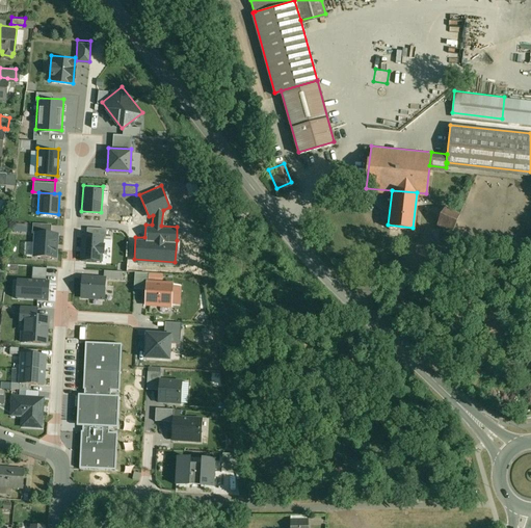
[(458,211),(444,206),(436,222),(451,229),(455,218),(458,211)]
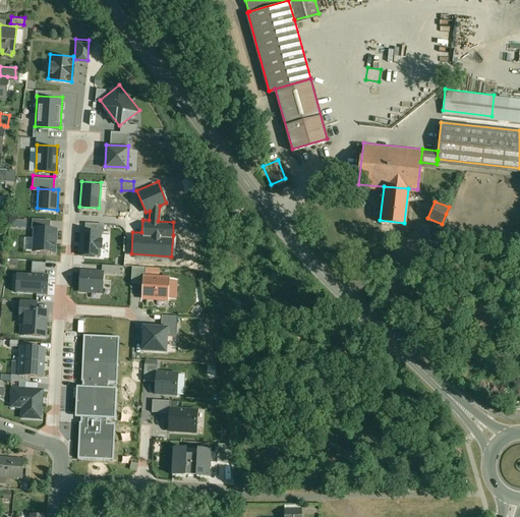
[(32,224),(48,225),(49,217),(32,216),(32,224)]
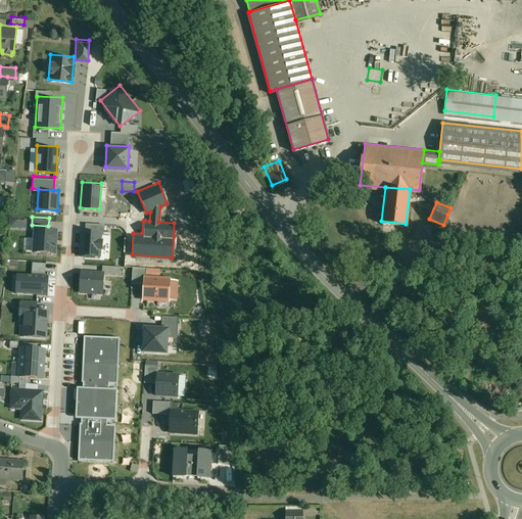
[(86,221),(85,230),(101,231),(103,231),(103,222),(86,221)]
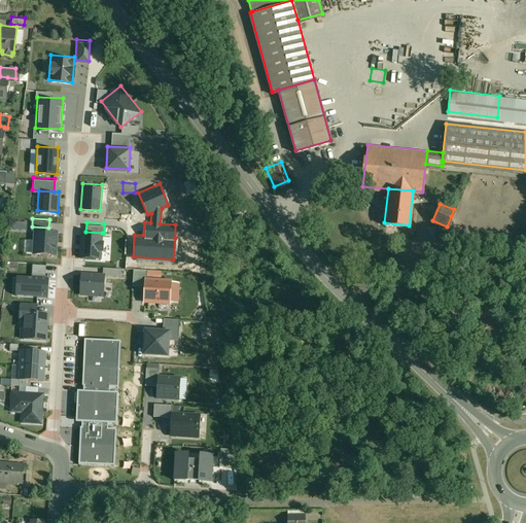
[(31,252),(56,253),(57,229),(48,228),(33,228),(31,252)]
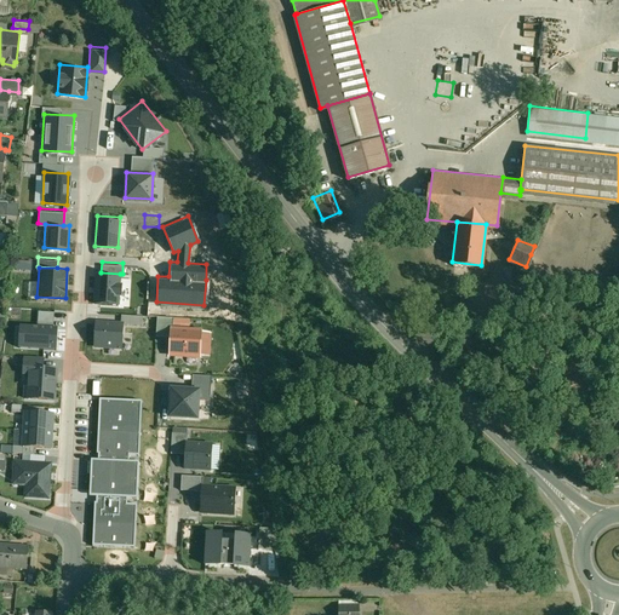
[(101,272),(95,271),(92,300),(118,303),(120,274),(101,272)]
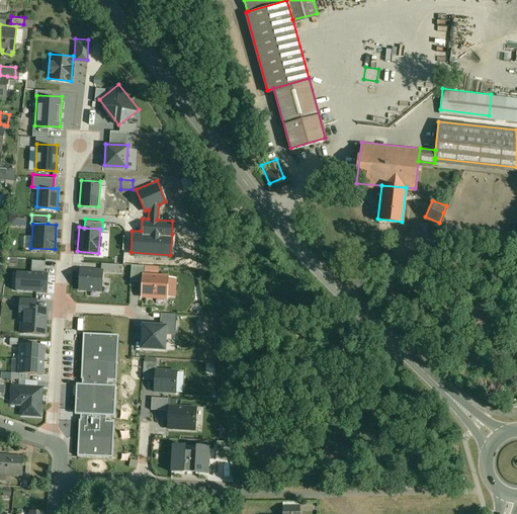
[(130,278),(142,279),(142,271),(144,271),(144,263),(131,262),(130,278)]
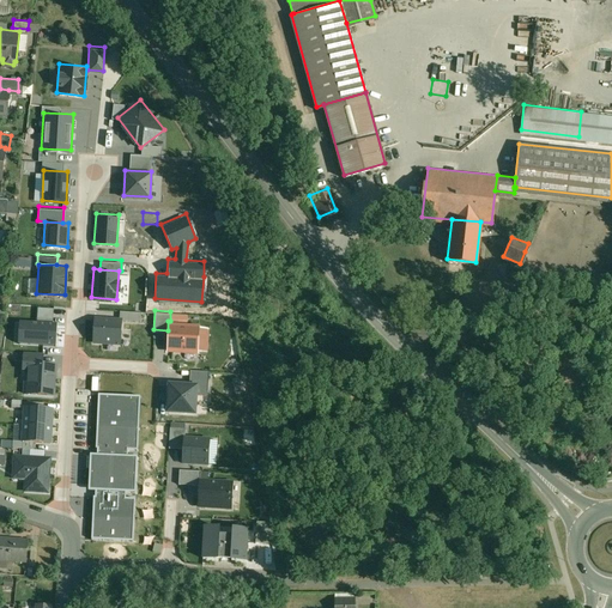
[(94,316),(91,341),(119,342),(120,318),(94,316)]
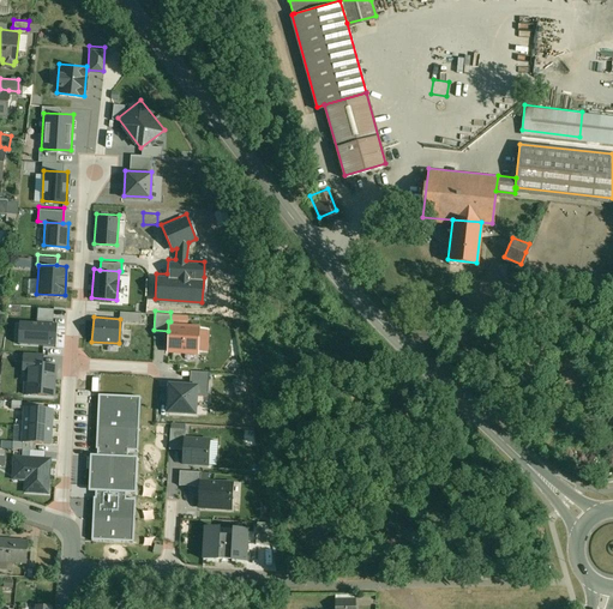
[(17,341),(54,343),(55,321),(19,319),(17,341)]
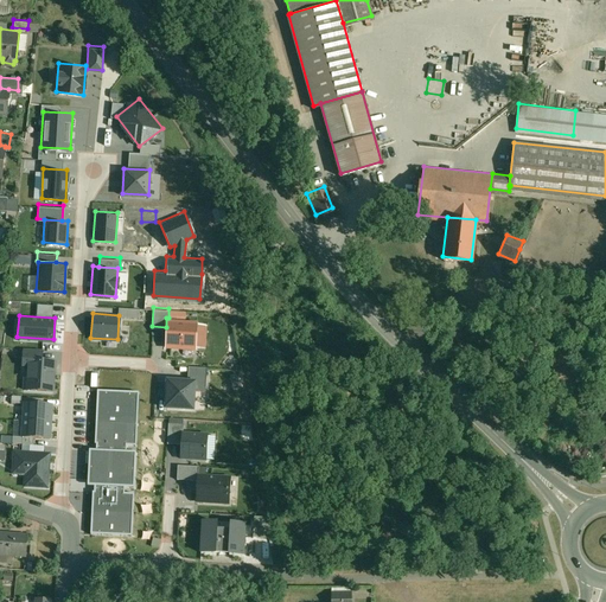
[(164,346),(195,348),(197,319),(168,318),(166,318),(166,327),(164,346)]
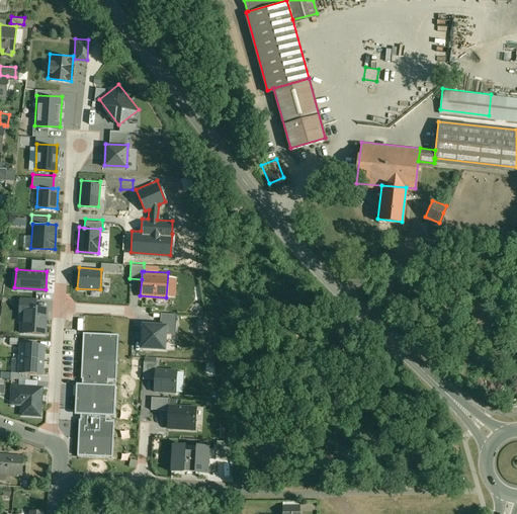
[(18,330),(45,333),(48,307),(21,304),(18,330)]
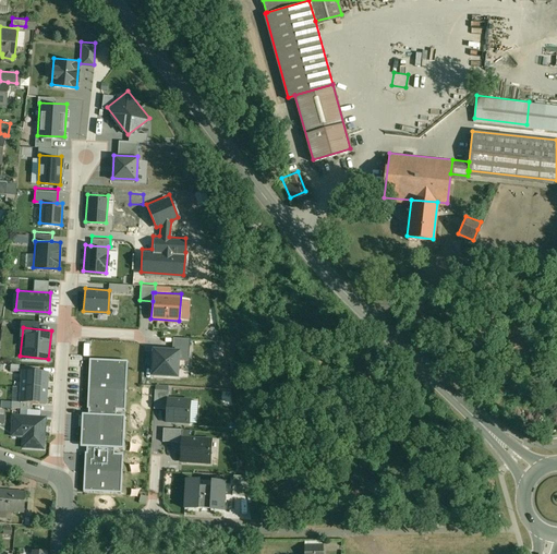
[(221,341),(209,342),(210,356),(222,354),(221,341)]
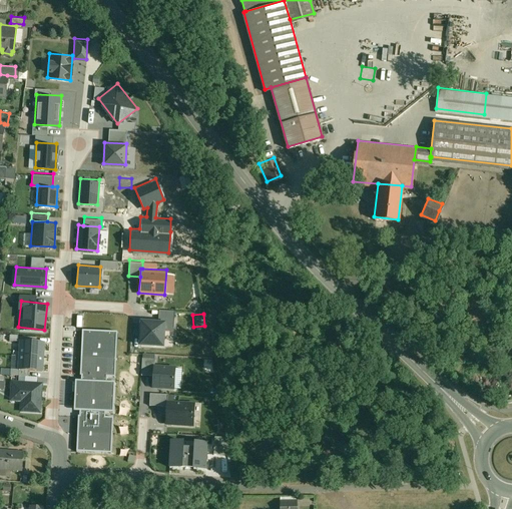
[(137,345),(163,346),(164,320),(139,318),(137,345)]
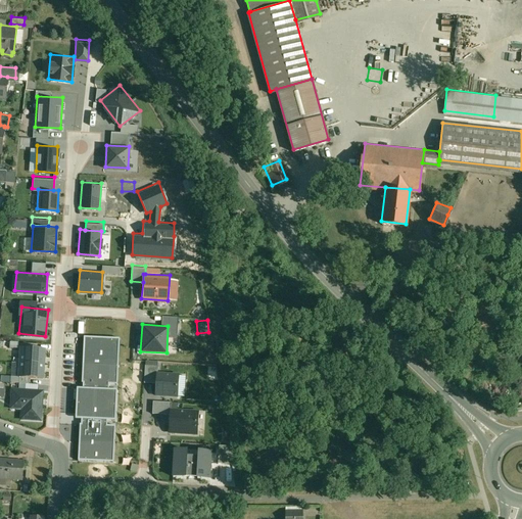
[(77,458),(112,459),(114,422),(106,422),(106,416),(114,416),(115,386),(108,385),(108,380),(115,380),(117,336),(83,335),(81,379),(83,380),(82,385),(77,385),(75,416),(81,416),(80,422),(79,421),(77,458)]
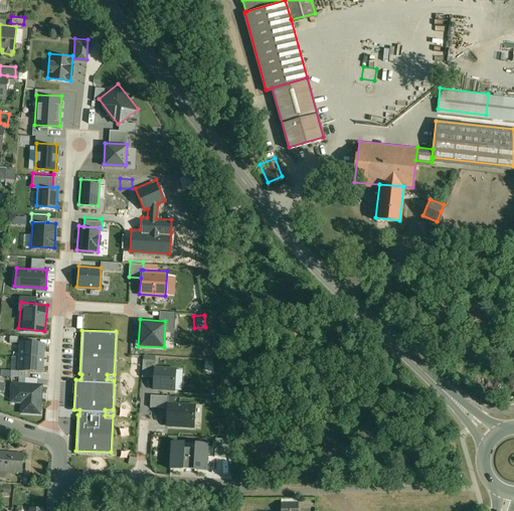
[(16,369),(41,370),(43,341),(18,339),(16,369)]
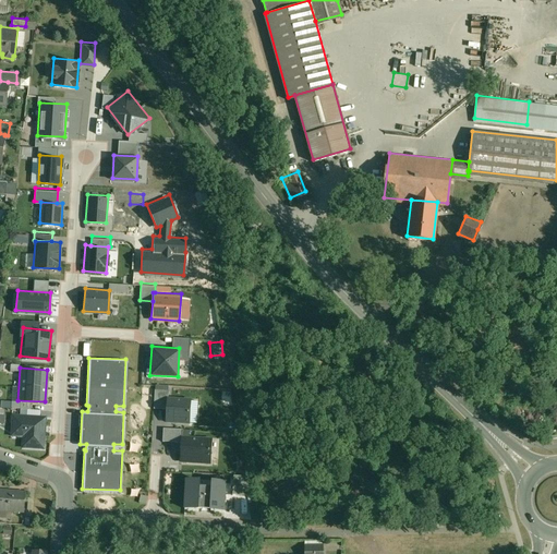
[(153,405),(166,406),(166,395),(166,387),(154,387),(153,405)]
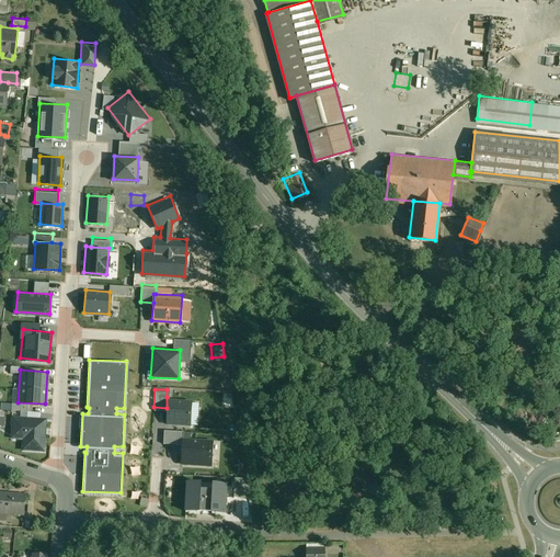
[(166,422),(190,423),(191,398),(167,397),(167,408),(166,422)]
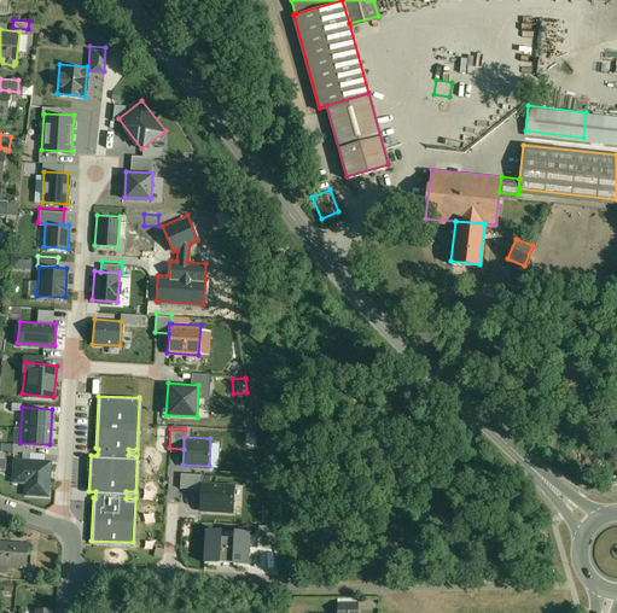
[(22,491),(47,494),(51,457),(13,455),(11,480),(23,480),(22,491)]
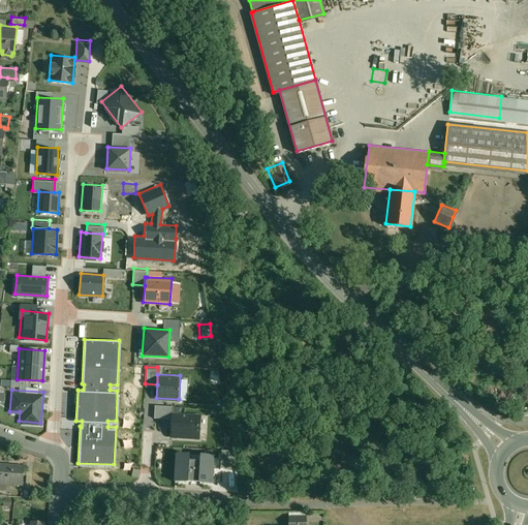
[(153,415),(171,417),(171,410),(172,404),(154,403),(153,415)]
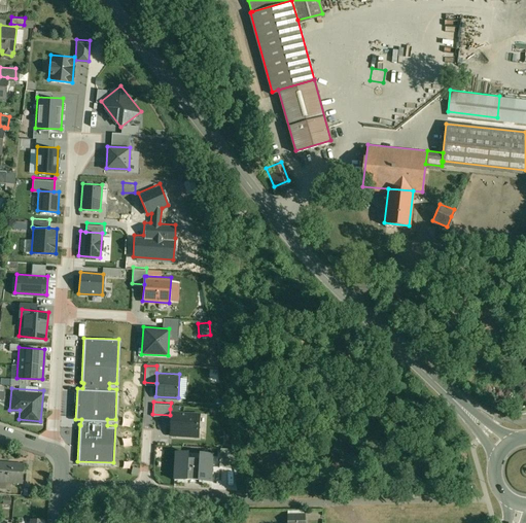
[(169,434),(198,436),(200,411),(170,409),(170,415),(169,434)]
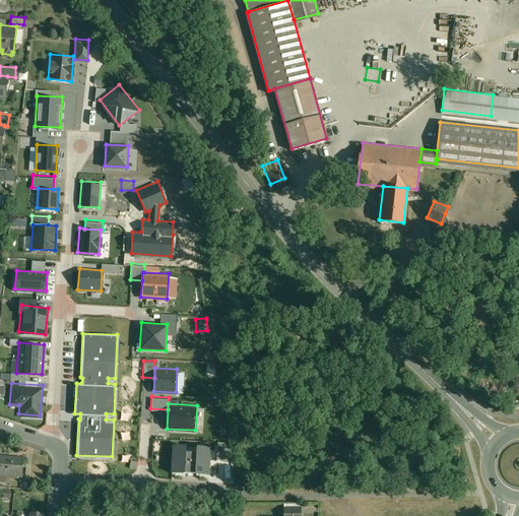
[(215,457),(232,458),(229,441),(216,440),(215,457)]
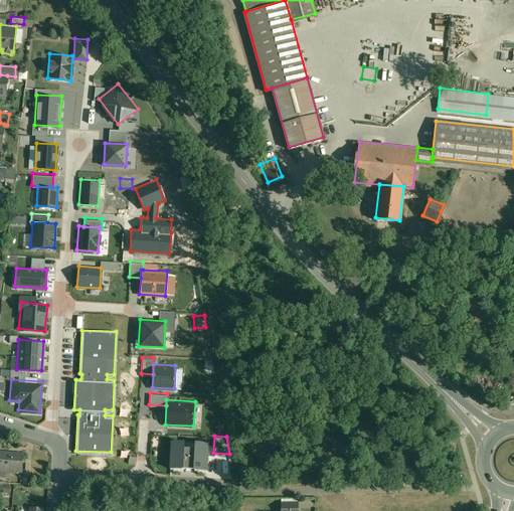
[(192,468),(206,469),(208,442),(193,441),(192,447),(184,446),(184,441),(170,440),(168,468),(183,469),(183,466),(192,466),(192,468)]
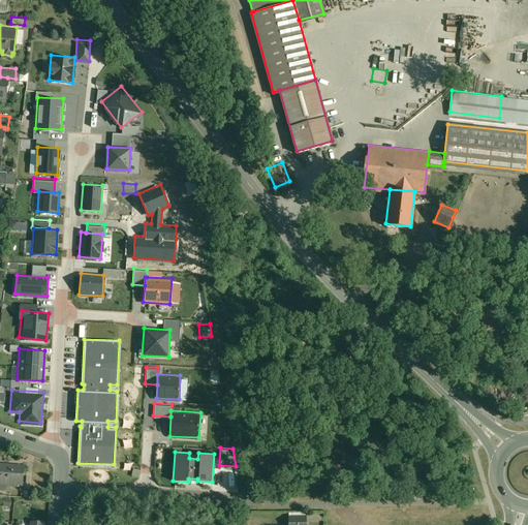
[(24,464),(0,461),(0,480),(23,482),(24,464)]
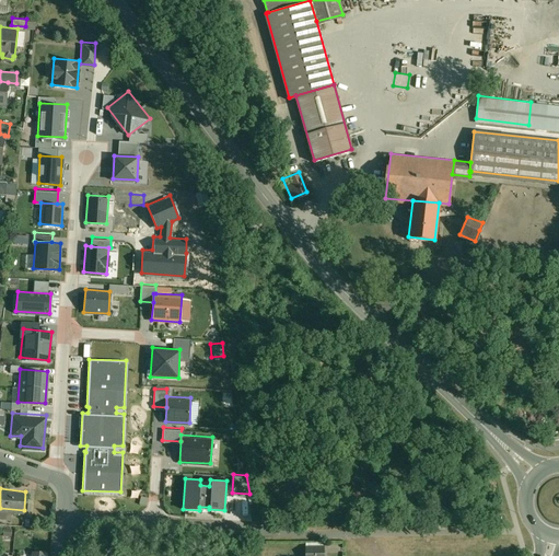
[(231,555),(239,555),(246,555),(248,545),(233,543),(231,555)]
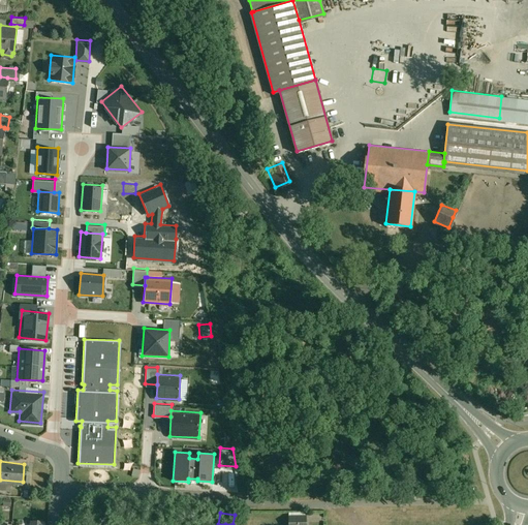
[(306,524),(306,514),(289,514),(289,524),(306,524)]
